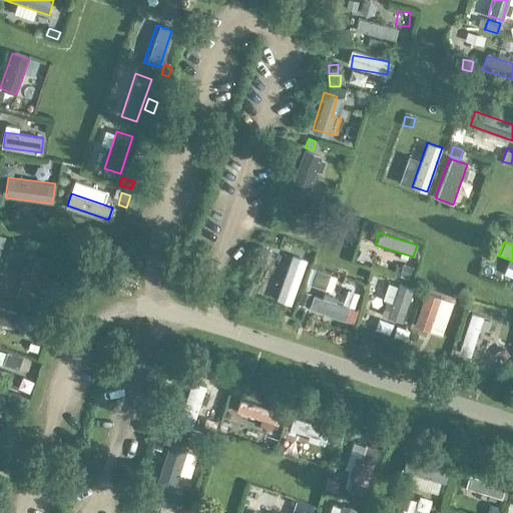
[(260,248),(254,263),(265,266),(270,251),(260,248)]
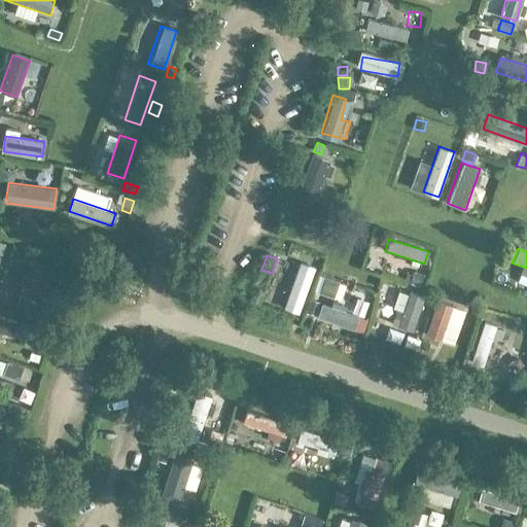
[(283,311),(296,315),(311,266),(297,261),(283,311)]
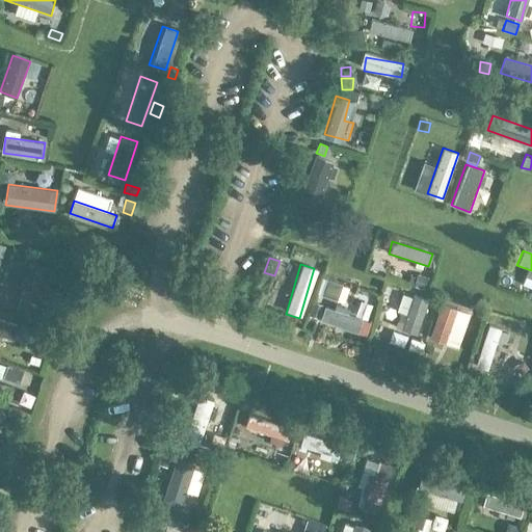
[(51,271),(33,265),(19,312),(36,318),(51,271)]
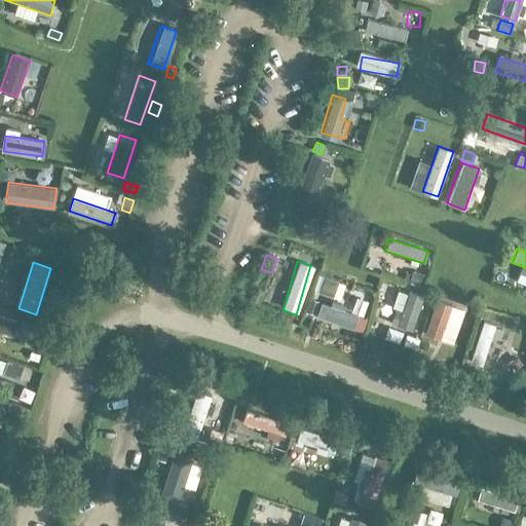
[(411,274),(409,283),(417,285),(420,275),(421,274),(412,271),(411,274)]
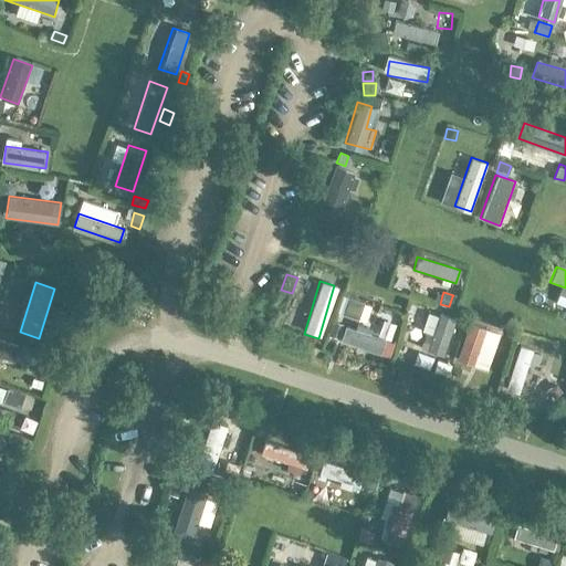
[(346,297),(341,314),(358,320),(364,304),(346,297)]
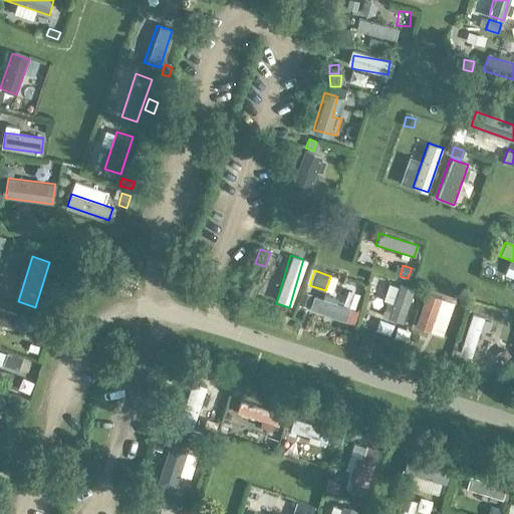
[(2,271),(0,276),(0,287),(5,289),(10,273),(2,271)]
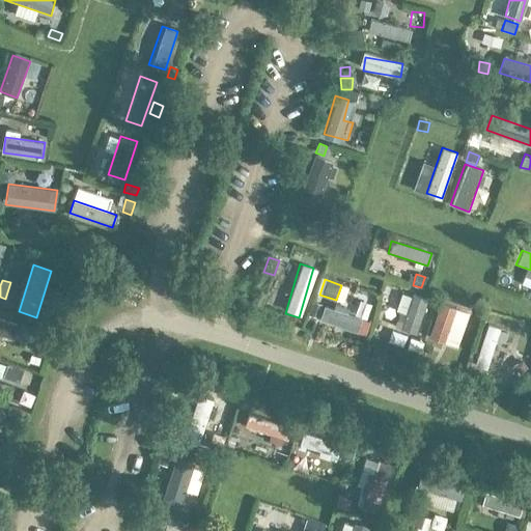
[(400,330),(415,334),(426,299),(411,295),(400,330)]
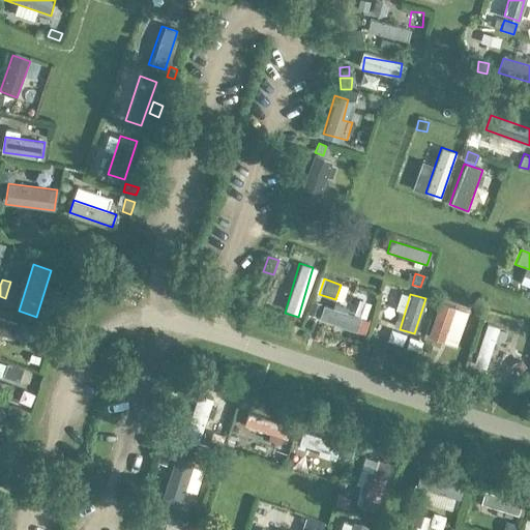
[(311,301),(306,315),(316,319),(320,304),(311,301)]
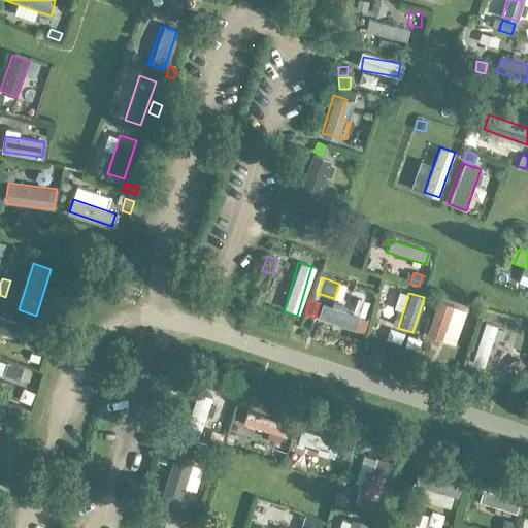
[(426,336),(442,340),(453,306),(436,301),(426,336)]
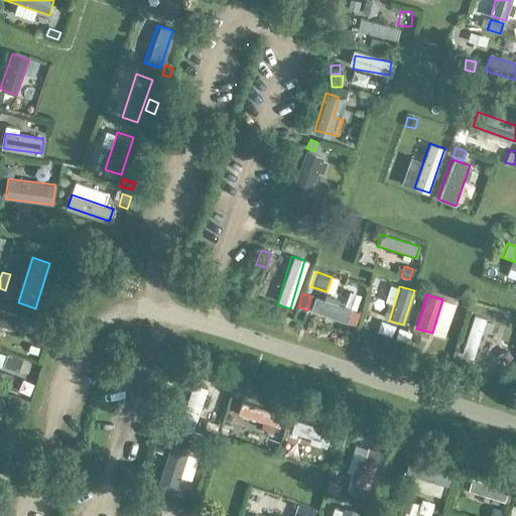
[(314,297),(310,311),(348,323),(352,308),(314,297)]
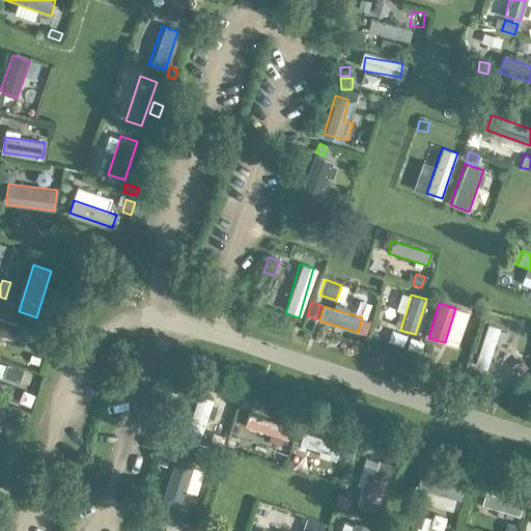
[(474,366),(485,369),(499,328),(486,324),(474,366)]
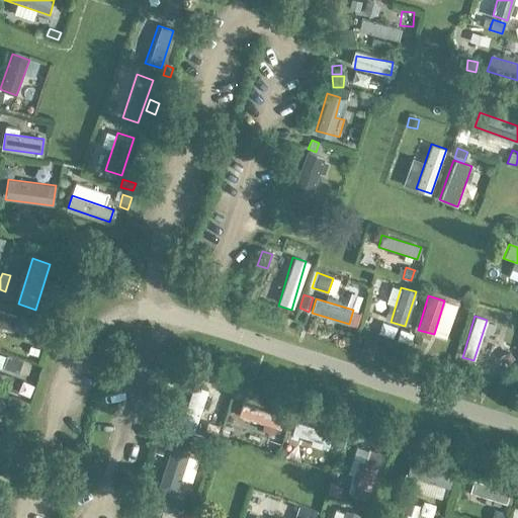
[(22,317),(18,328),(31,333),(35,322),(22,317)]
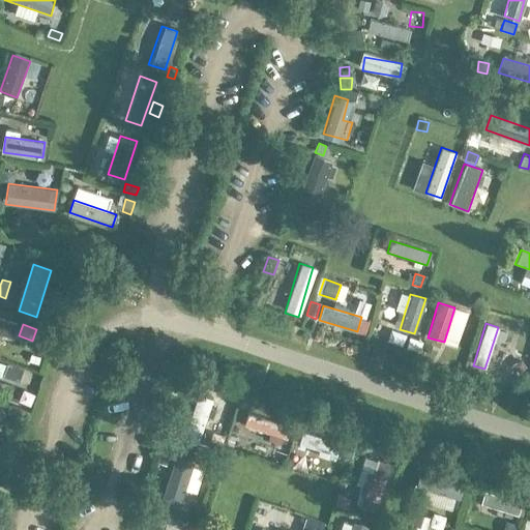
[(406,334),(401,348),(409,351),(414,337),(406,334)]
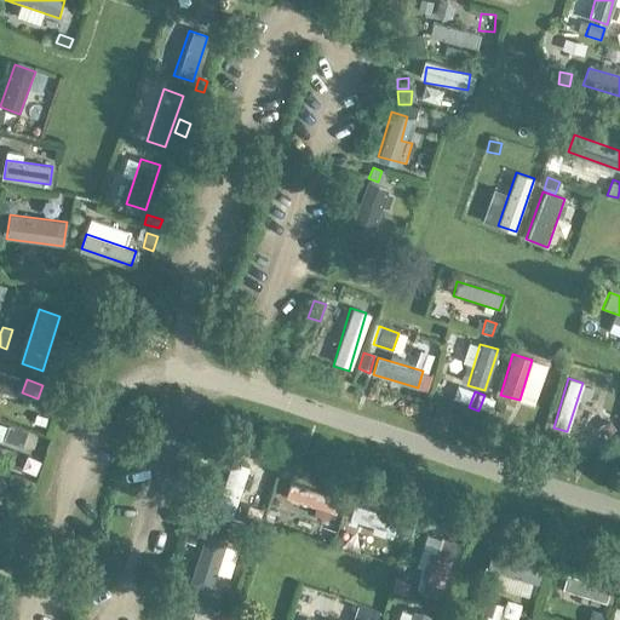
[(505,403),(495,400),(492,411),(501,413),(505,403)]
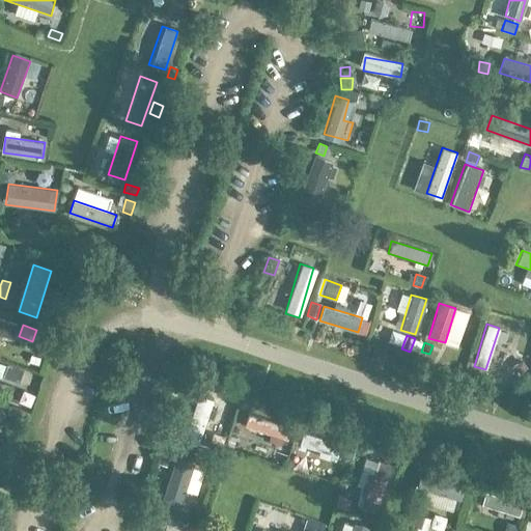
[(0,379),(7,382),(12,368),(0,364),(0,379)]
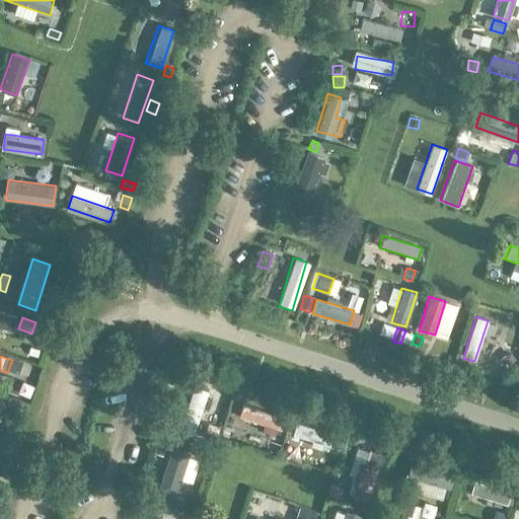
[(196,381),(199,373),(188,370),(186,377),(196,381)]
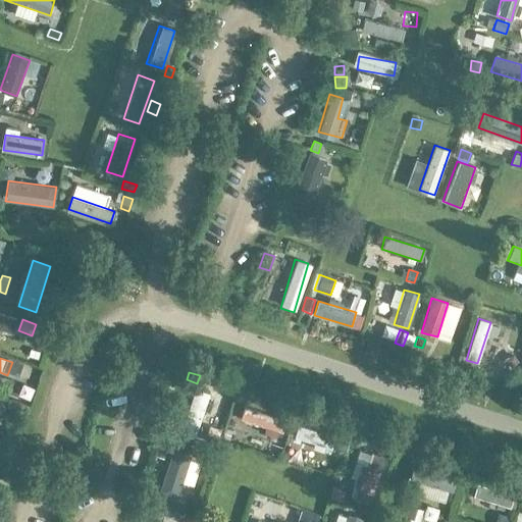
[(36,384),(22,380),(17,396),(31,401),(36,384)]
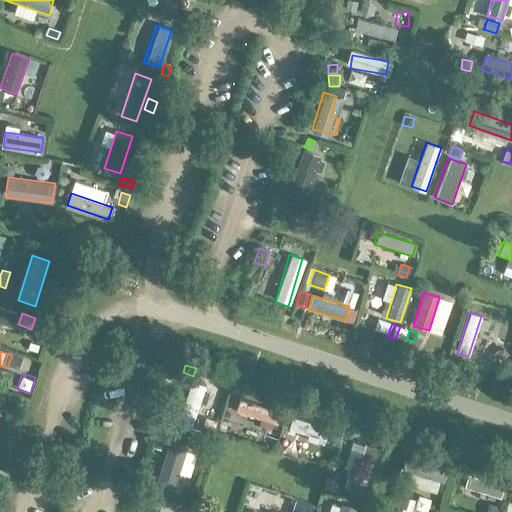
[(190,431),(205,386),(191,382),(177,426),(190,431)]
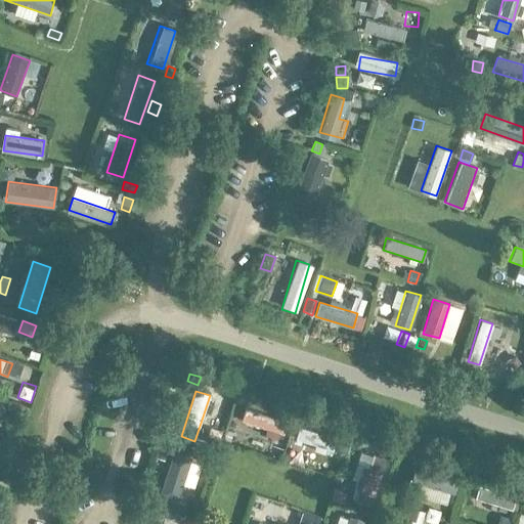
[(288,421),(244,407),(241,421),(285,433),(288,421)]
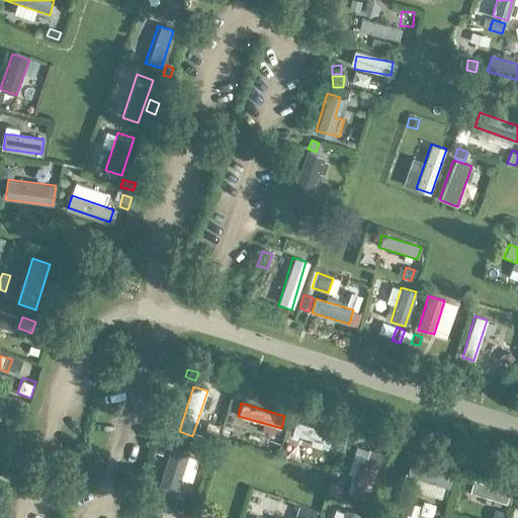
[(294,404),(292,414),(306,418),(309,408),(295,404),(294,404)]
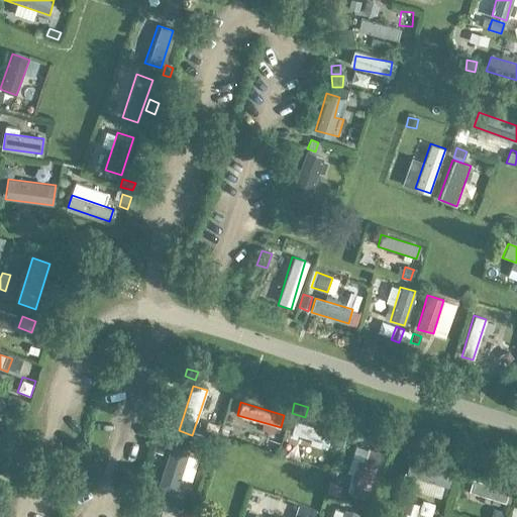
[(332,432),(295,422),(291,435),(329,446),(332,432)]
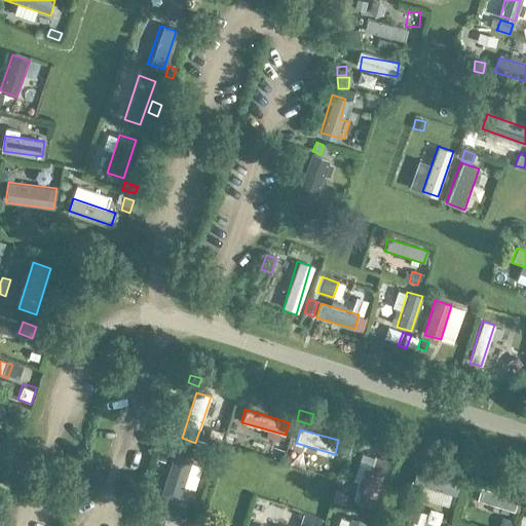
[(346,431),(339,453),(348,455),(355,435),(346,431)]
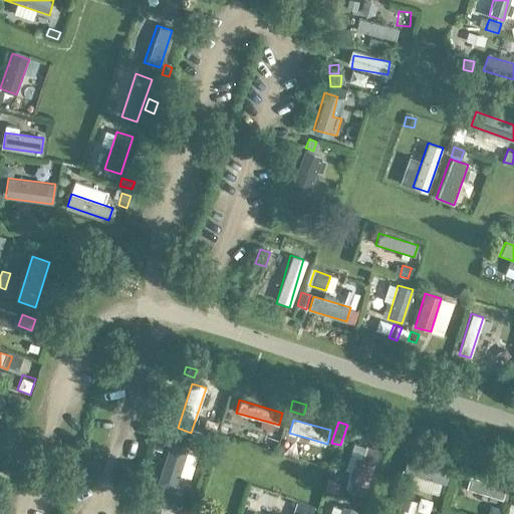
[(220,423),(217,433),(225,435),(228,425),(220,423)]
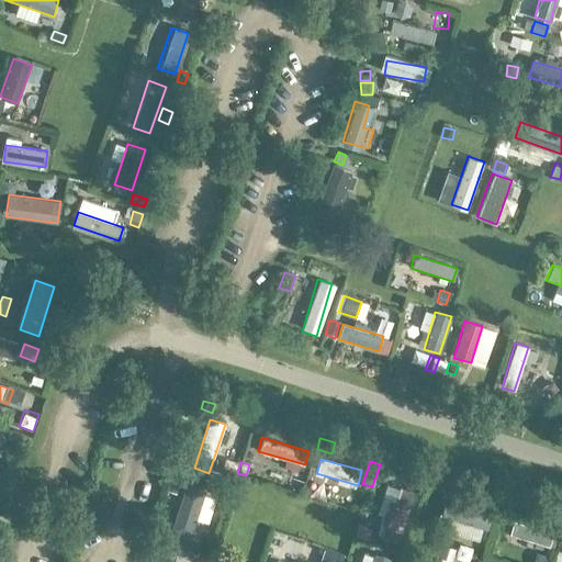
[(378,471),(371,496),(384,499),(391,474),(378,471)]
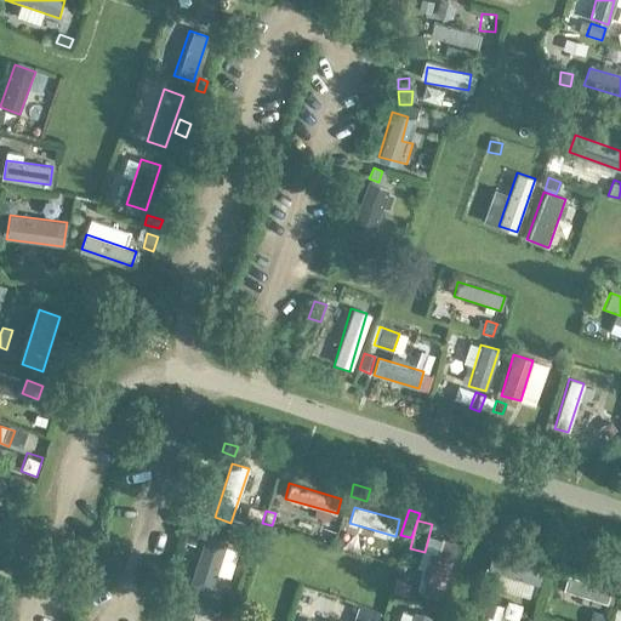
[(187,533),(183,543),(194,547),(198,536),(187,533)]
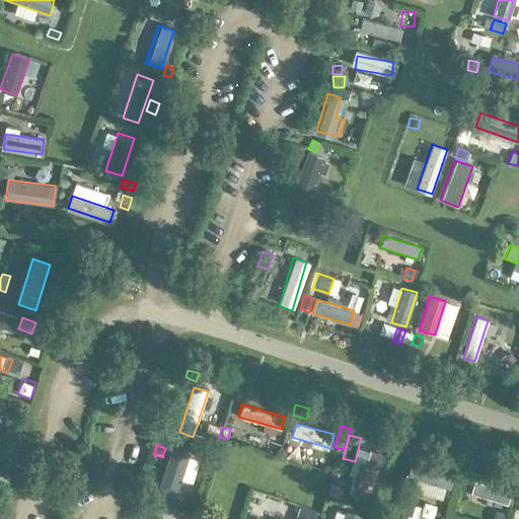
[(175,499),(189,453),(171,447),(157,493),(175,499)]
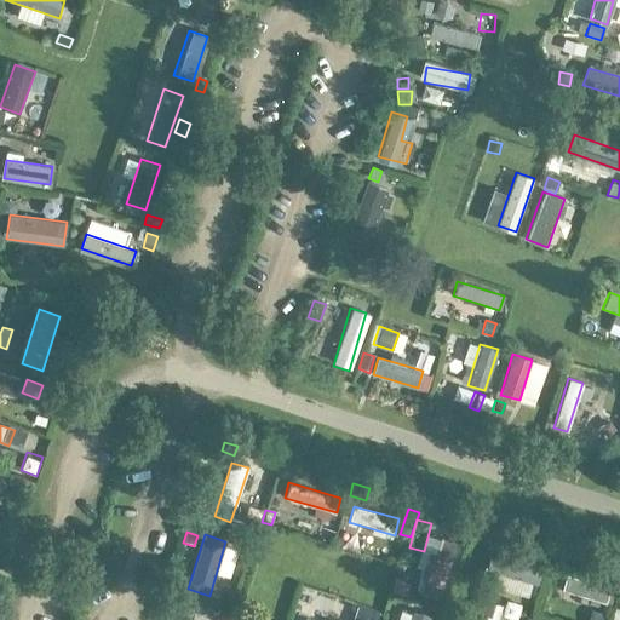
[(443,591),(458,543),(440,538),(426,585),(443,591)]
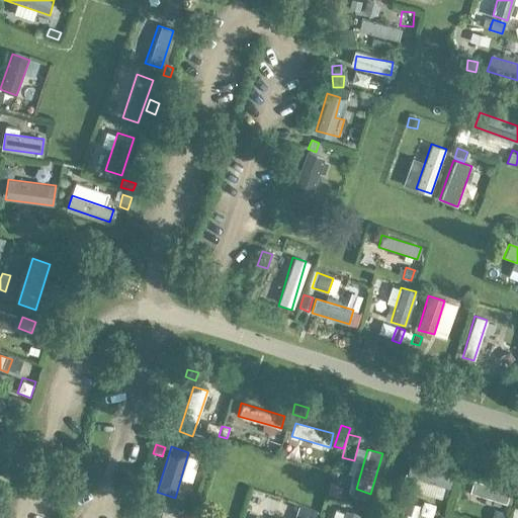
[(450,473),(410,462),(406,476),(446,488),(450,473)]
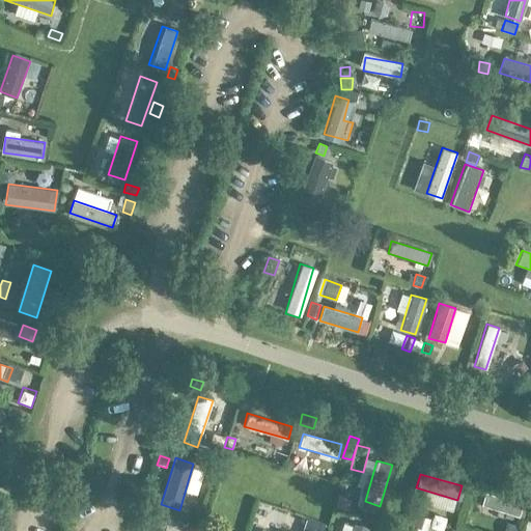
[(483,493),(480,505),(519,515),(522,504),(483,493)]
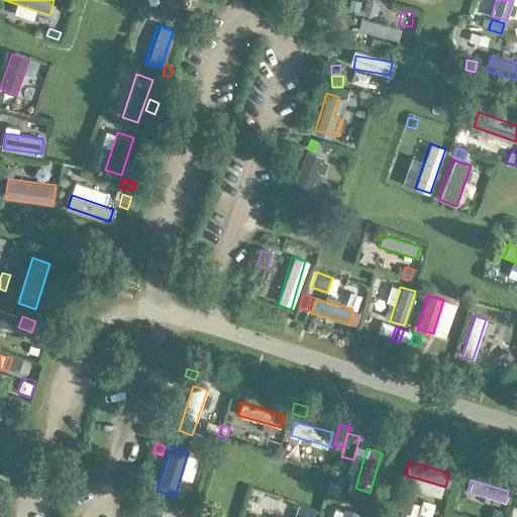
[(328,486),(326,494),(338,498),(340,490),(328,486)]
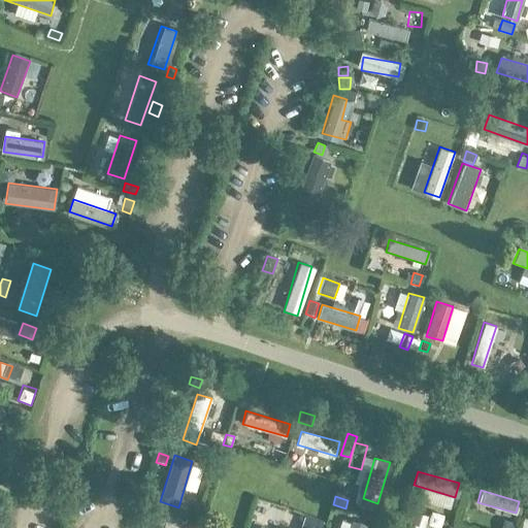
[(411,513),(408,524),(419,527),(424,527),(427,518),(411,513)]
